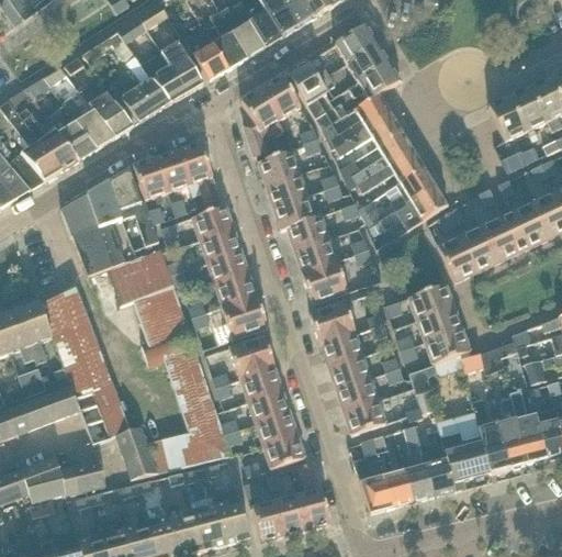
[(9,0),(24,20),(25,20),(24,19),(48,0),(9,0)]
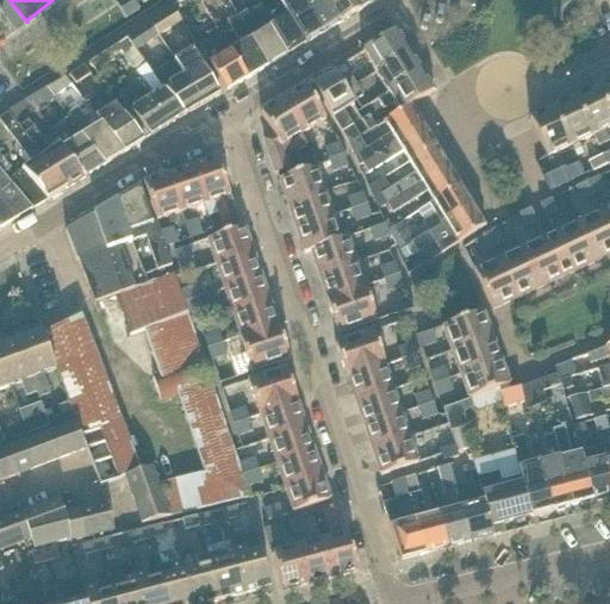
[(286,51),(304,41),(280,0),(274,0),(260,8),(286,51)]
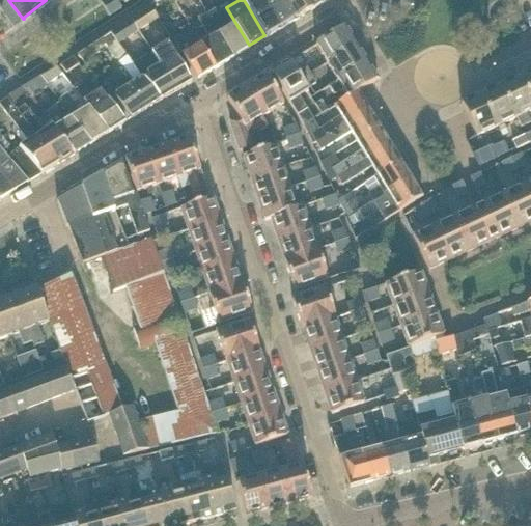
[(244,0),(264,35),(280,26),(264,0),(244,0)]
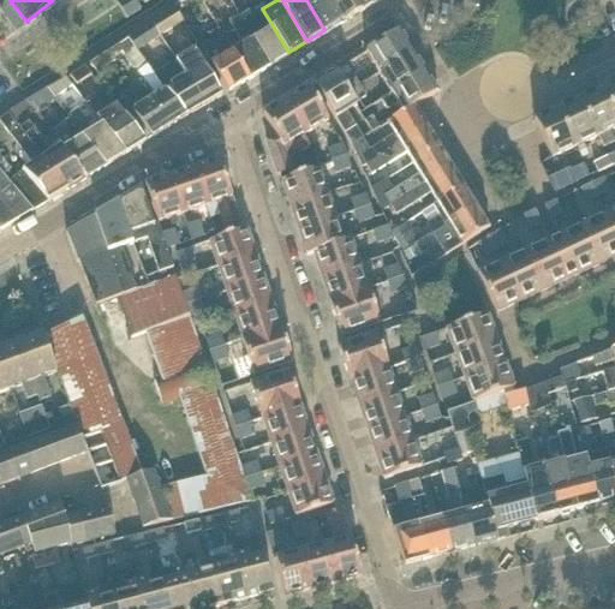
[(306,0),(324,30),(344,19),(332,0),(306,0)]
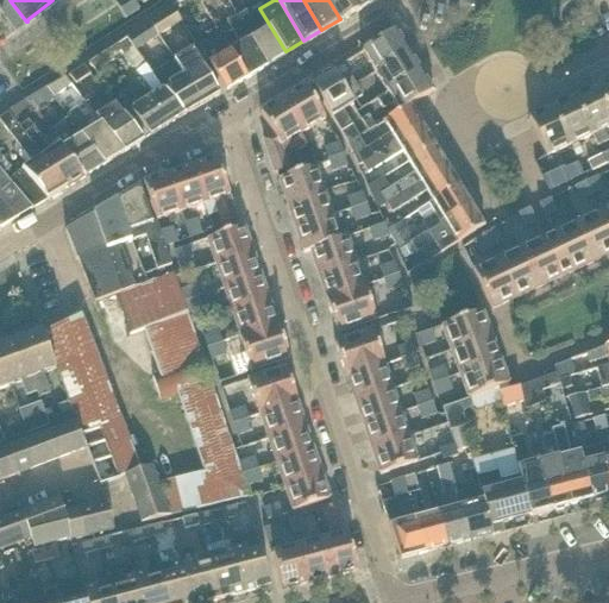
[(328,0),(340,19),(358,7),(353,0),(328,0)]
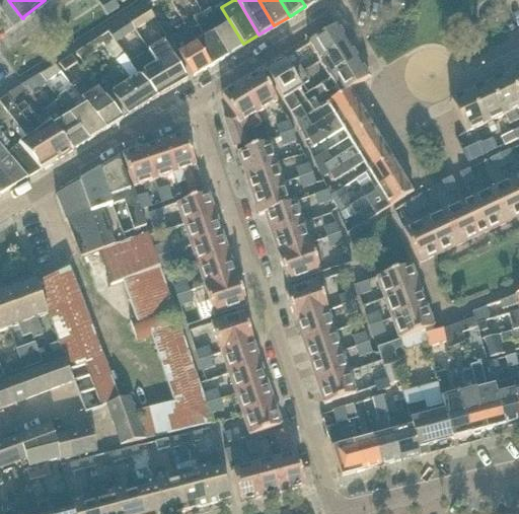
[(134,26),(153,15),(147,4),(128,16),(134,26)]
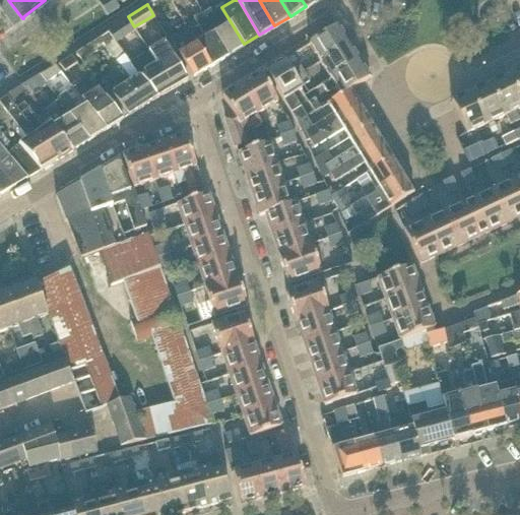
[(213,12),(210,5),(202,10),(229,54),(244,44),(221,7),(213,12)]
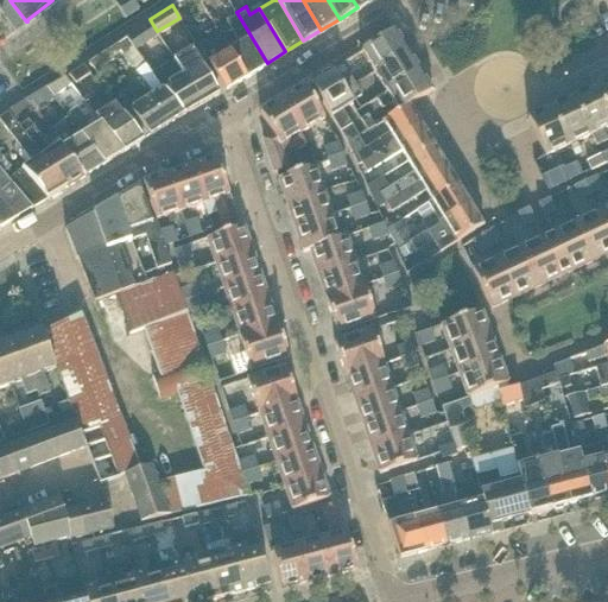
[(247,74),(267,63),(236,12),(226,19),(240,40),(233,44),(230,40),(227,43),(247,74)]
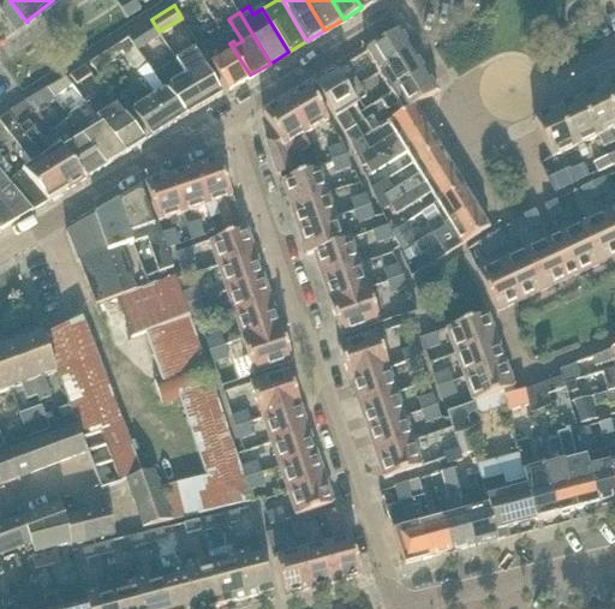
[(151,21),(130,34),(138,47),(160,33),(151,21)]
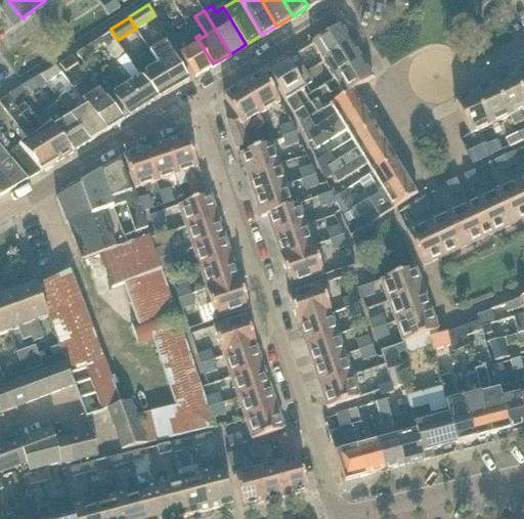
[(322,58),(352,40),(342,23),(312,41),(322,58)]
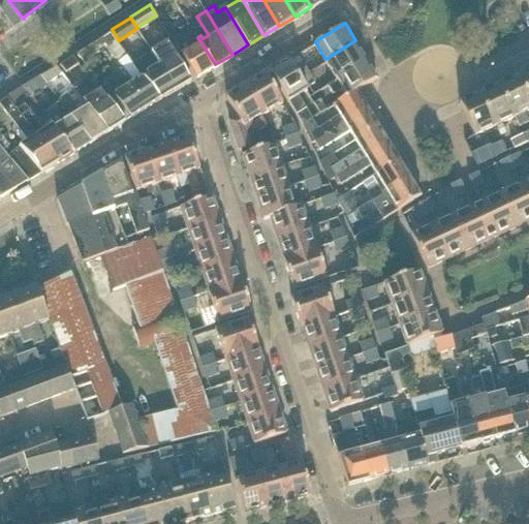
[(215,64),(197,37),(190,26),(173,36),(196,75),(197,75),(197,74),(215,64)]
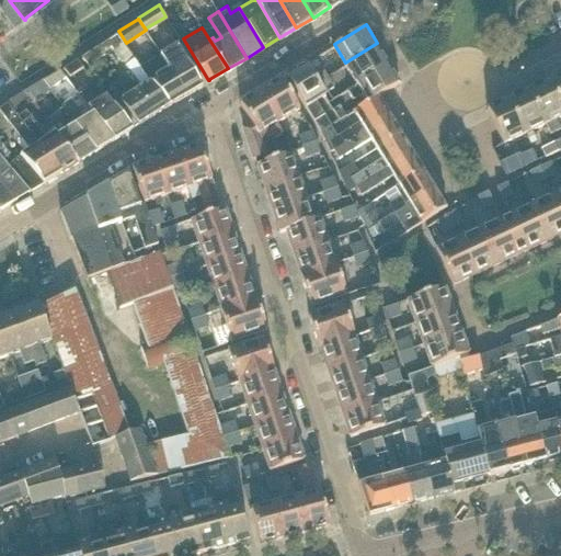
[(155,113),(171,102),(147,72),(139,64),(116,33),(107,37),(142,83),(135,88),(155,113)]
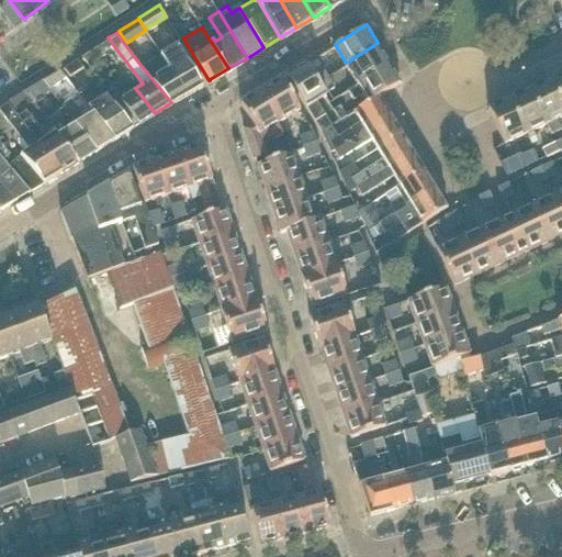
[(187,93),(203,84),(177,43),(160,52),(172,70),(187,93)]
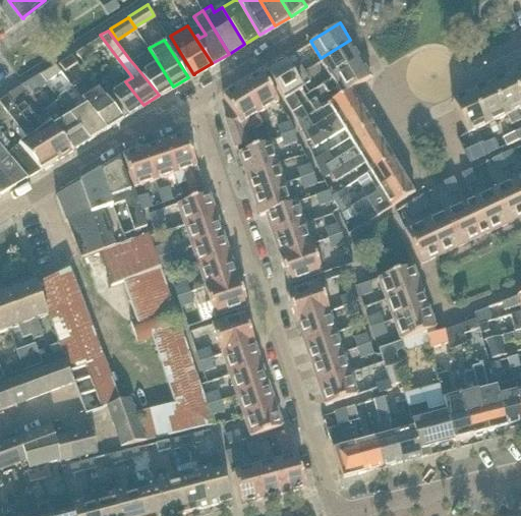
[(331,74),(360,56),(350,40),(321,58),(331,74)]
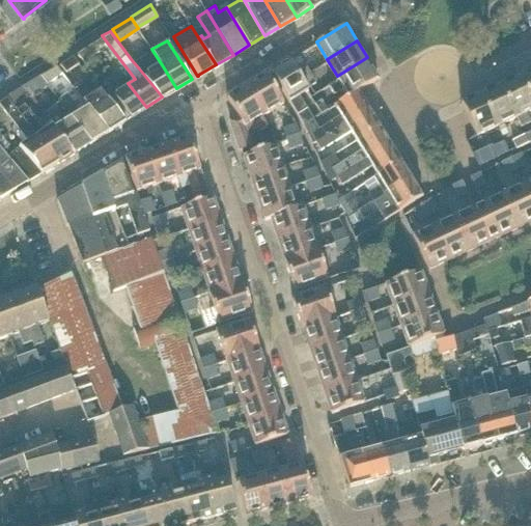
[(162,97),(176,88),(163,66),(151,49),(132,60),(139,68),(162,97)]
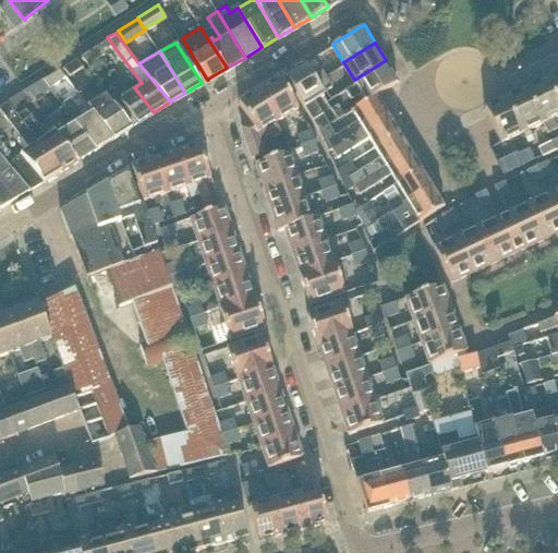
[(319,76),(326,73),(315,55),(308,58),(319,76)]
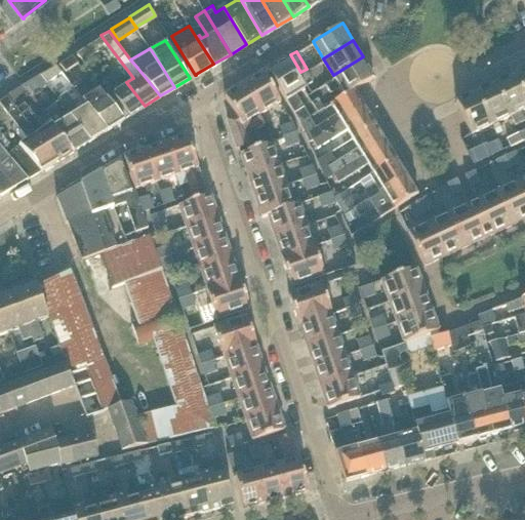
[(66,69),(78,61),(73,53),(61,62),(66,69)]
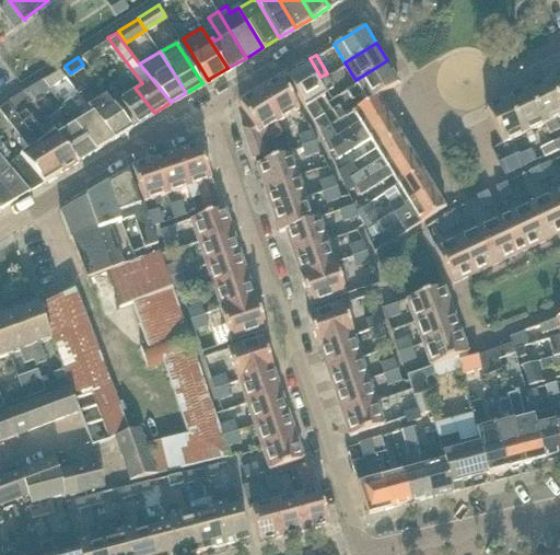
[(321,128),(327,124),(330,122),(316,97),(325,92),(305,60),(287,72),(321,128)]
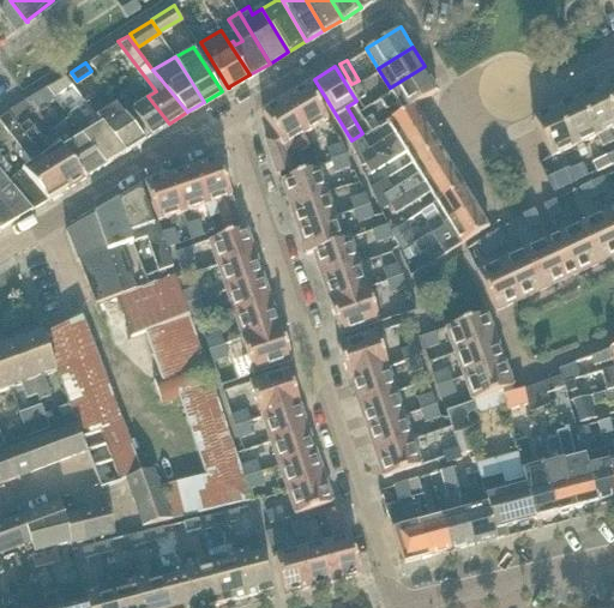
[(415,101),(438,88),(425,66),(390,88),(380,95),(387,106),(397,100),(403,108),(415,101)]
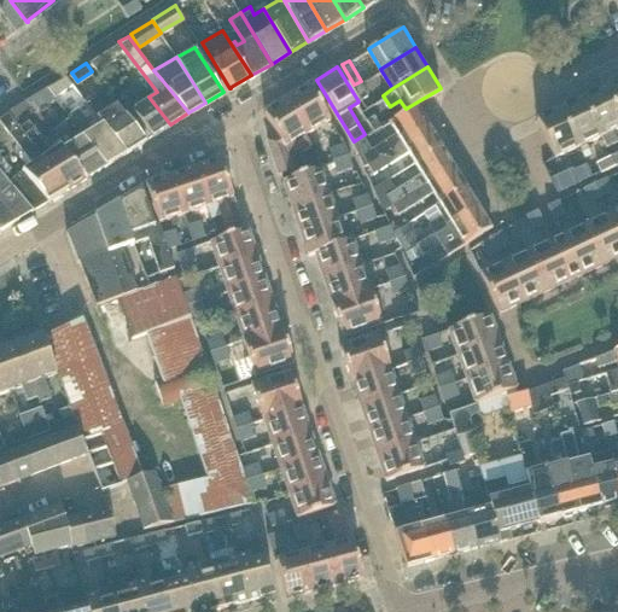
[(46,86),(53,95),(73,81),(66,74),(46,86)]
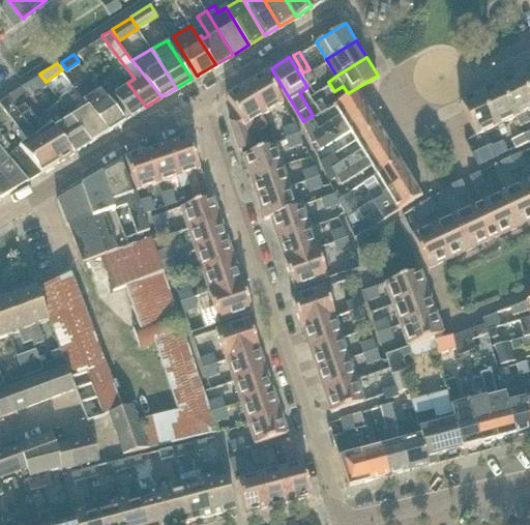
[(529,92),(529,66),(520,71),(529,92)]
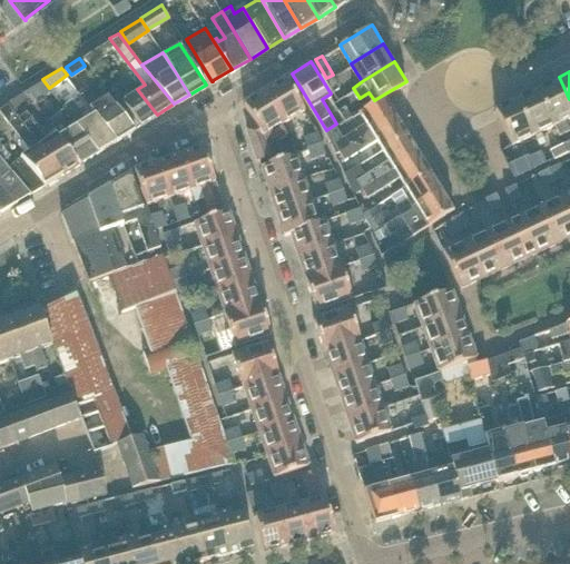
[(333,75),(326,78),(333,89),(340,85),(333,75)]
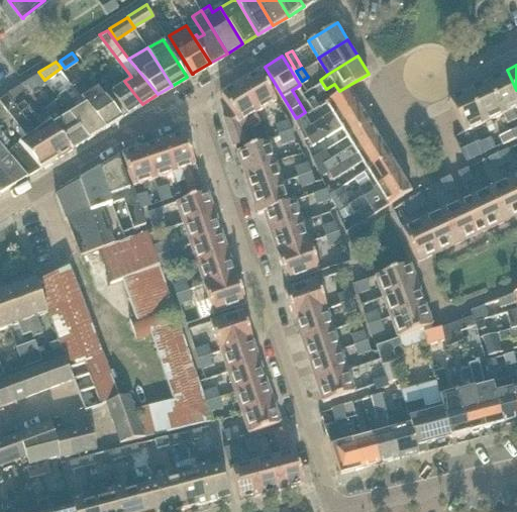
[(257,109),(277,97),(260,70),(240,81),(257,109)]
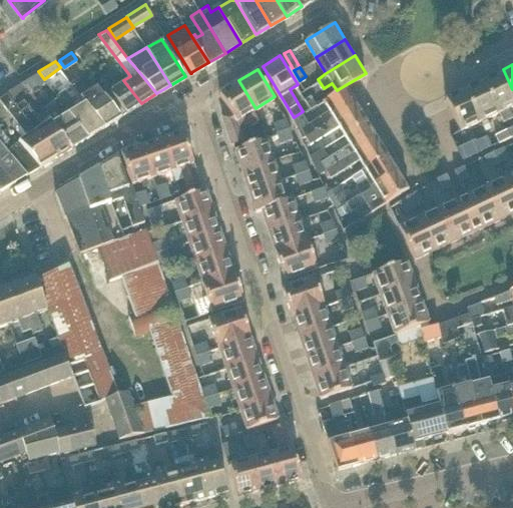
[(508,105),(512,103),(512,89),(503,69),(484,78),(499,110),(504,119),(512,115),(508,105)]
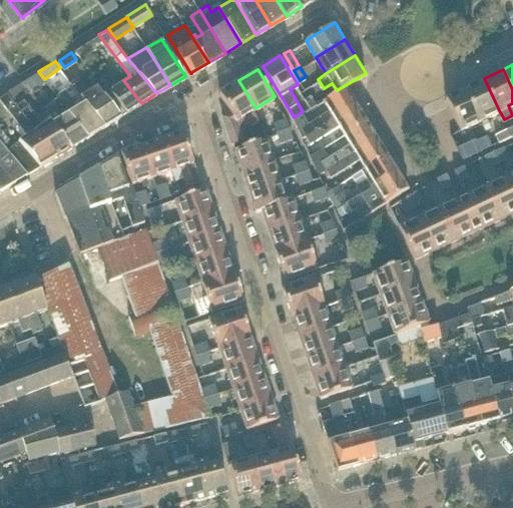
[(45,81),(44,79),(38,71),(22,81),(30,92),(45,81)]
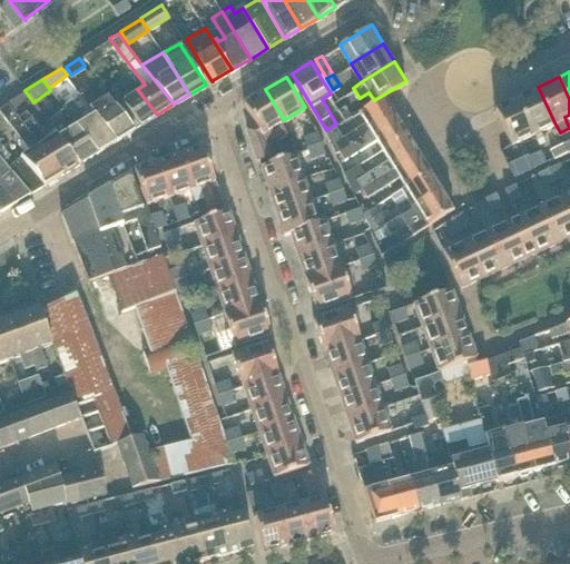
[(137,89),(129,94),(120,82),(111,87),(140,124),(141,124),(157,115),(137,89)]
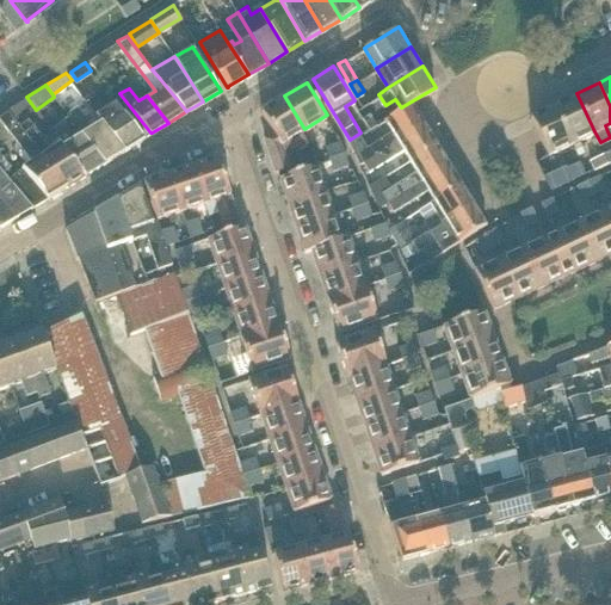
[(99,100),(93,91),(84,97),(103,121),(125,149),(144,137),(107,91),(99,98),(102,99),(99,100)]
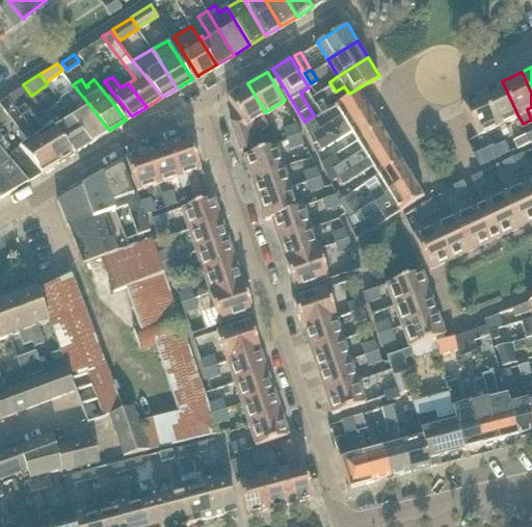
[(498,123),(517,114),(502,81),(482,90),(498,123)]
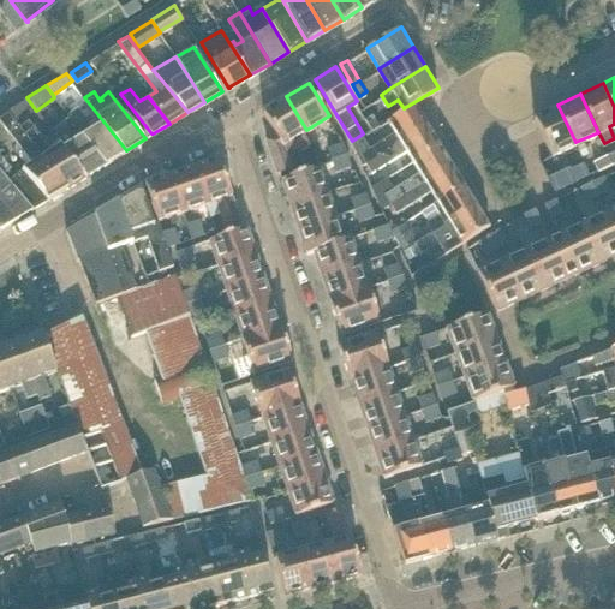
[(284,143),(306,130),(286,96),(263,109),(276,131),(267,137),(278,171),(292,166),(284,143)]
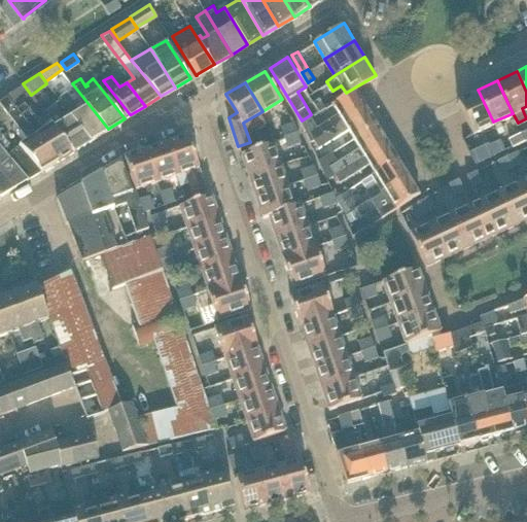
[(329,128),(366,104),(356,87),(346,93),(332,101),(339,110),(316,125),(311,114),(308,116),(302,120),(310,139),(314,137),(329,128)]
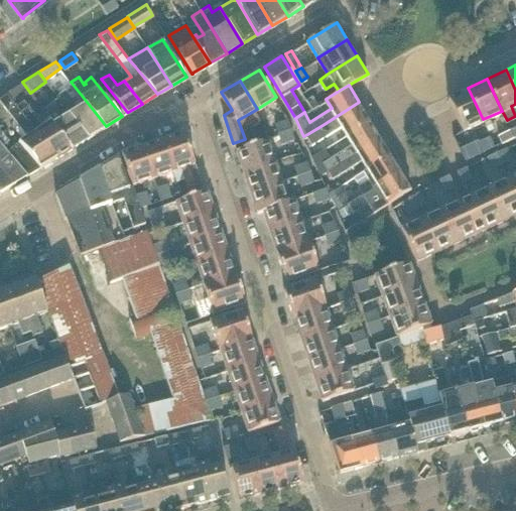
[(44,124),(33,110),(14,86),(7,92),(25,115),(33,125),(56,155),(73,146),(52,120),(51,121),(44,124)]
